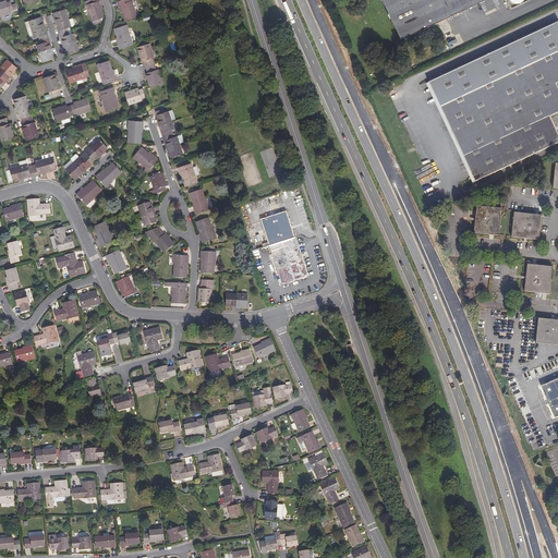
[(100,0),(89,0),(86,1),(93,21),(104,17),(101,8),(99,1),(100,1),(100,0)]
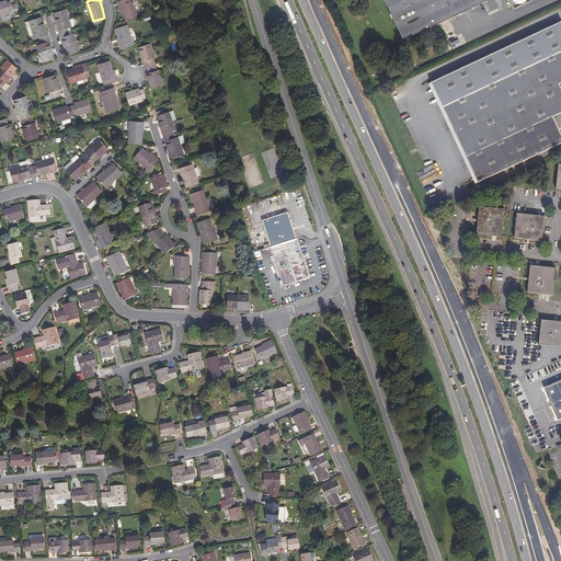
[(122,4),(127,21),(138,18),(133,0),(122,0),(118,1),(119,6),(122,4)]
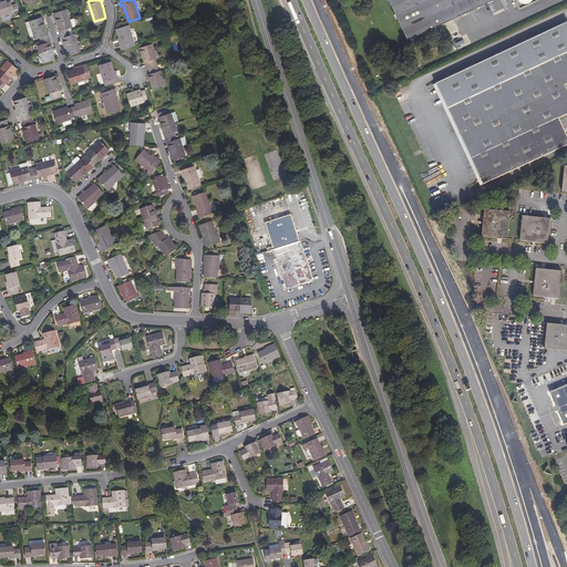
[(389,0),(408,40),(491,0),(389,0)]
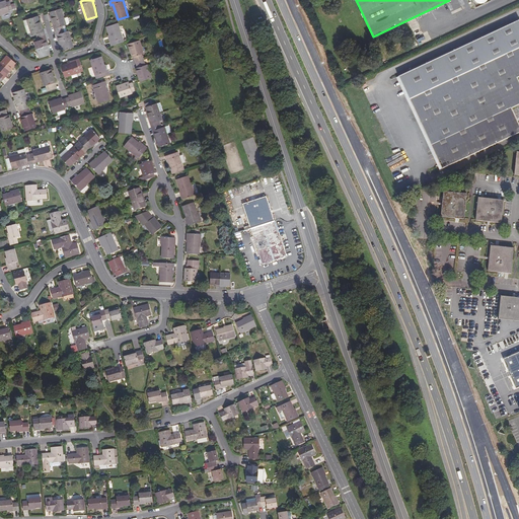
[(6,1),(0,2),(0,15),(10,12),(9,10),(12,9),(10,2),(7,3),(6,1)]
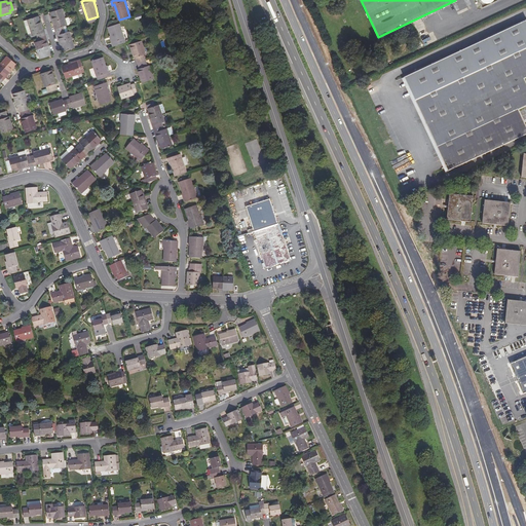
[(62,9),(51,12),(52,15),(53,19),(52,19),(53,23),(54,22),(57,28),(55,29),(58,36),(59,35),(61,42),(60,42),(61,45),(62,45),(63,48),(64,51),(74,48),(69,32),(66,33),(64,27),(67,26),(65,19),(62,9)]
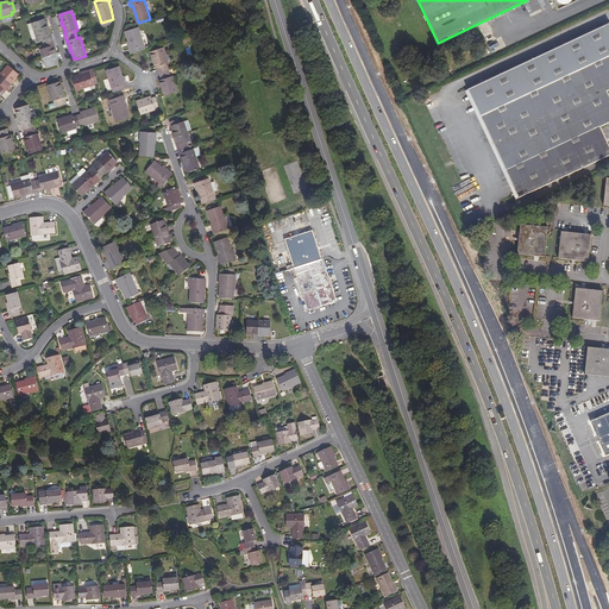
[(44,19),(32,23),(36,33),(37,38),(38,42),(43,41),(45,48),(41,49),(46,68),(60,64),(58,61),(57,57),(58,57),(56,52),(55,52),(54,46),(55,45),(51,37),(50,38),(48,30),(49,30),(48,26),(46,26),(45,23),(44,19)]
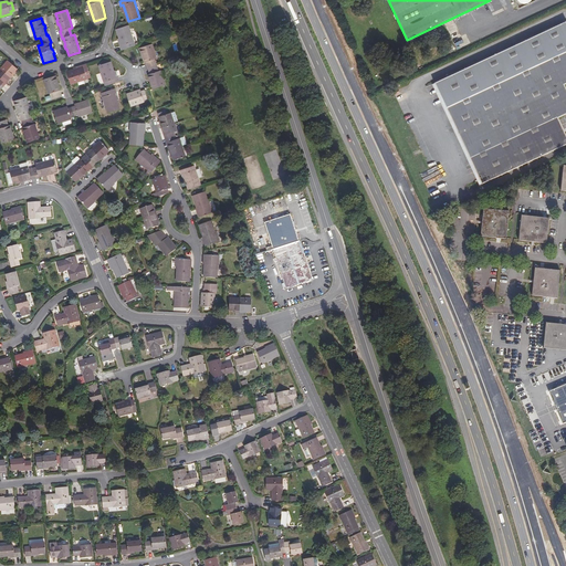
[(565,21),(435,84),(482,184),(565,144),(565,134),(558,118),(565,114),(565,88),(564,84),(565,83),(565,21)]
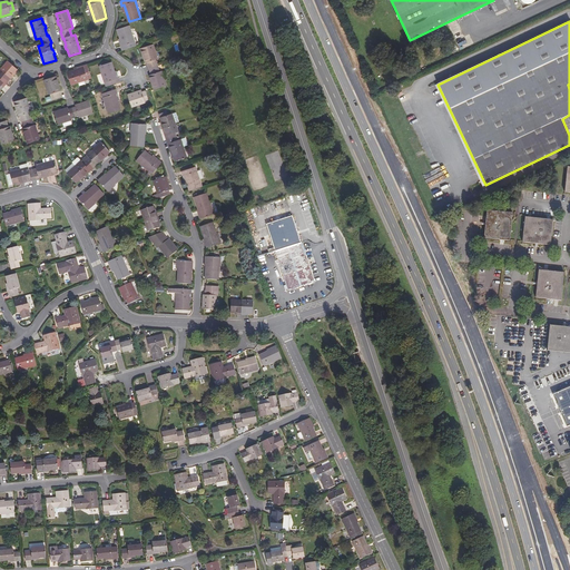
[(121,46),(123,50),(137,46),(130,26),(118,29),(124,46),(121,46)]
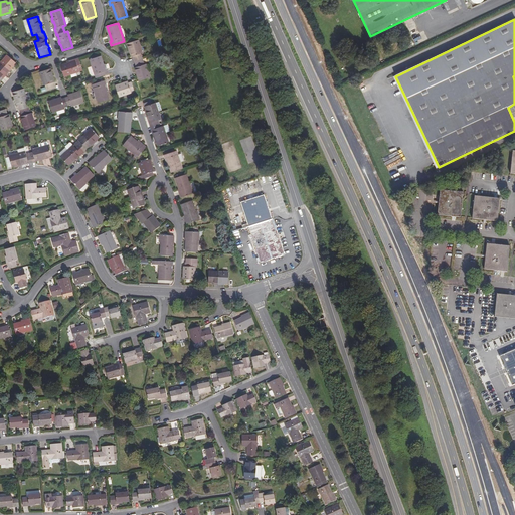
[(135,67),(140,80),(151,77),(146,64),(145,64),(141,53),(143,53),(139,40),(128,43),(132,57),(133,56),(137,67),(135,67)]
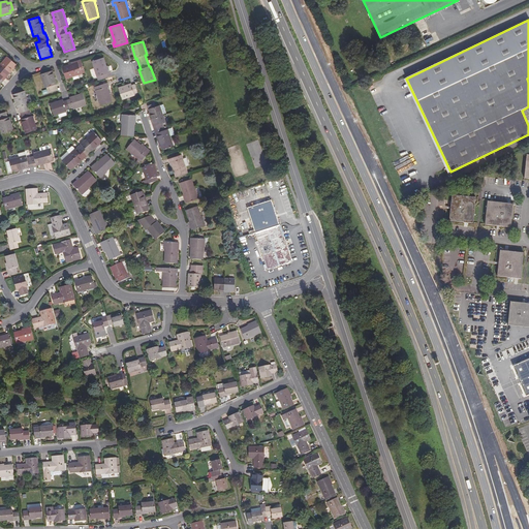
[(16,64),(8,57),(0,65),(0,82),(0,83),(1,83),(6,78),(5,76),(9,71),(10,72),(12,70),(11,69),(13,66),(16,64)]
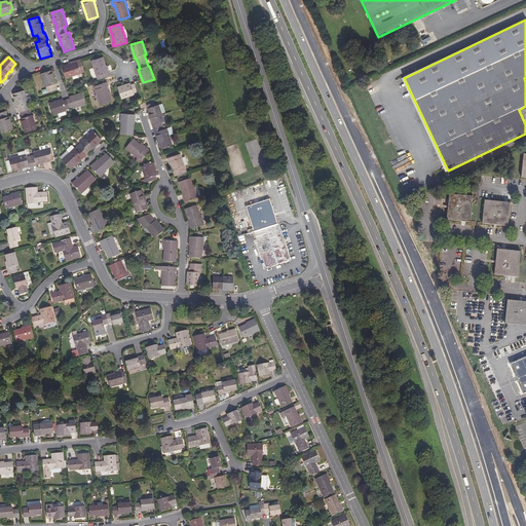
[(103,58),(92,61),(99,79),(111,75),(110,72),(108,73),(103,58)]
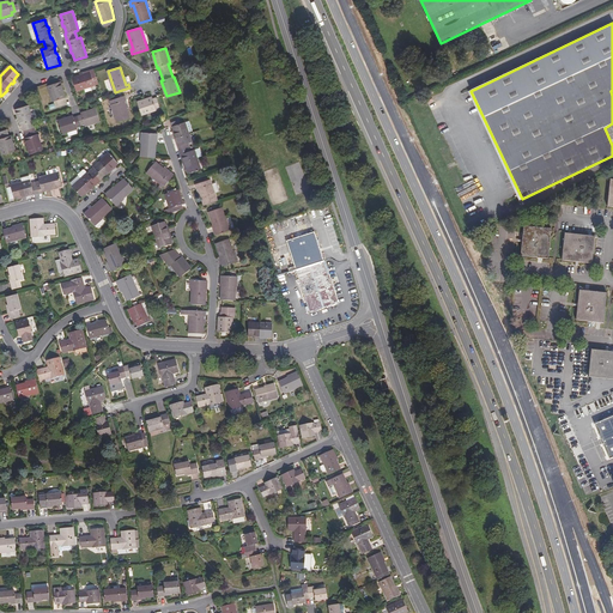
[(91,72),(73,78),(77,91),(85,89),(95,85),(99,84),(95,70),(91,71),(91,72)]
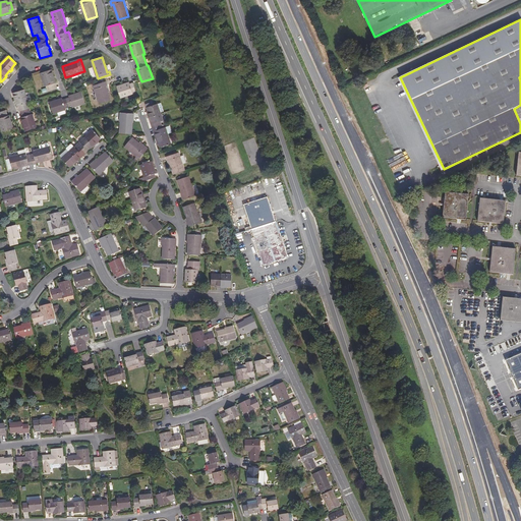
[(52,69),(41,73),(45,87),(47,85),(48,92),(56,89),(54,83),(56,82),(52,69)]
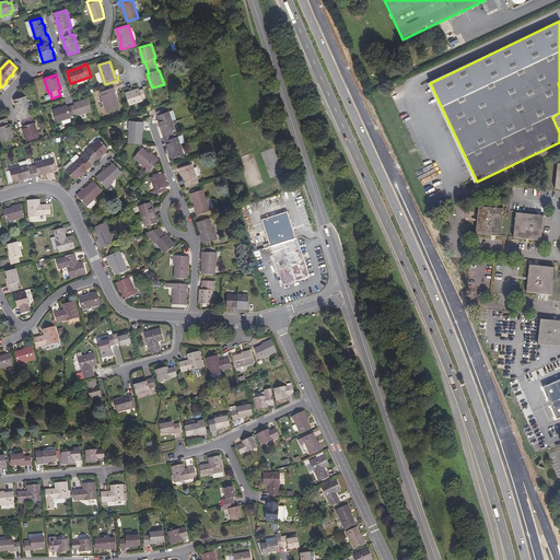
[(114,88),(101,92),(107,112),(119,108),(114,92),(115,91),(114,88)]
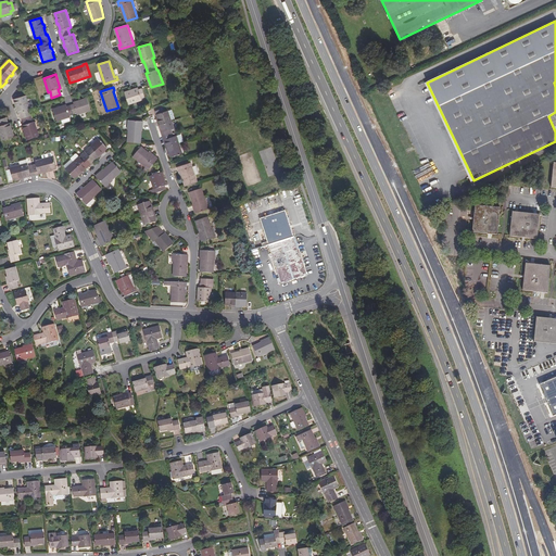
[(139,88),(125,92),(129,104),(142,100),(141,98),(146,97),(142,89),(139,90),(139,88)]
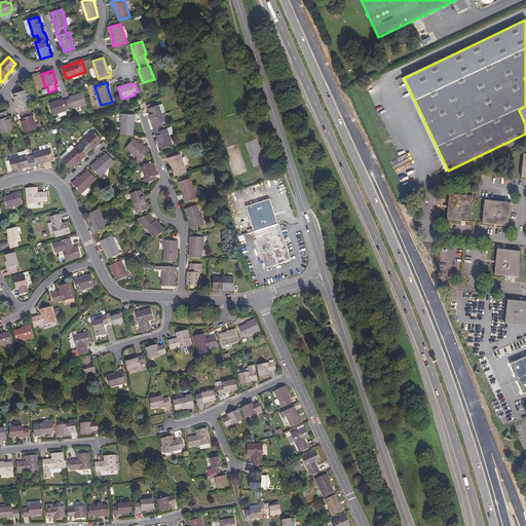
[(25,90),(13,94),(17,107),(20,107),(23,118),(22,118),(26,132),(37,128),(33,115),(31,115),(28,104),(29,104),(25,90)]
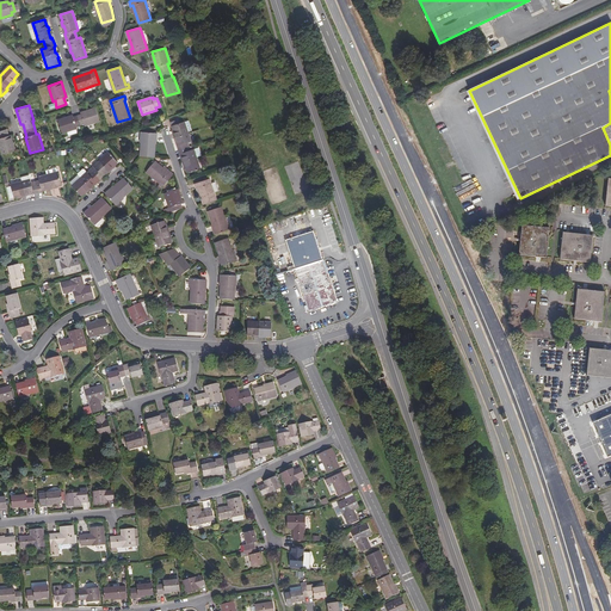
[(73,115),(59,119),(62,133),(68,131),(76,128),(78,128),(76,125),(85,123),(85,125),(100,121),(96,107),(81,112),(82,115),(74,117),(73,115)]
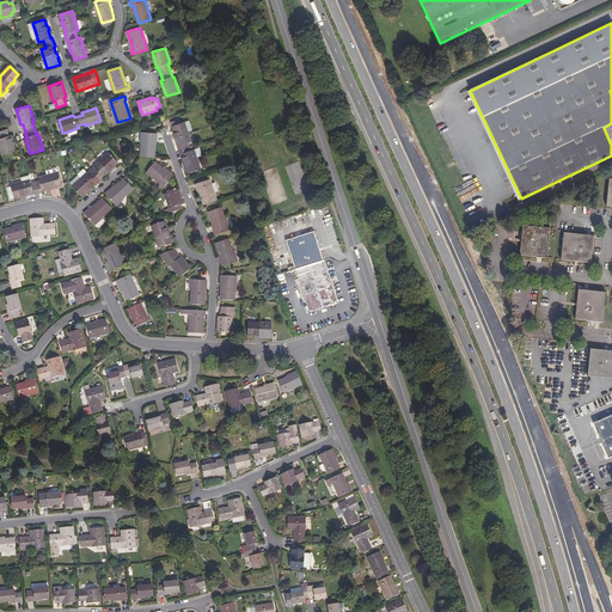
[(179,118),(171,122),(175,129),(176,133),(175,134),(176,138),(177,138),(179,145),(178,146),(181,154),(182,154),(185,161),(184,161),(185,166),(187,166),(188,169),(189,172),(201,169),(195,150),(191,151),(189,142),(193,141),(185,122),(182,123),(179,118)]
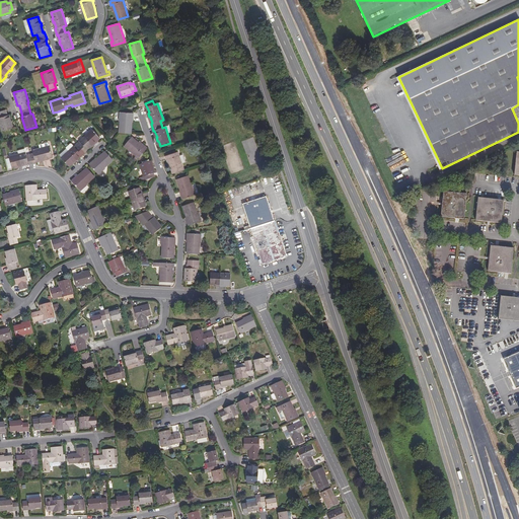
[(6,109),(0,112),(0,123),(3,132),(13,128),(9,115),(8,116),(6,109)]
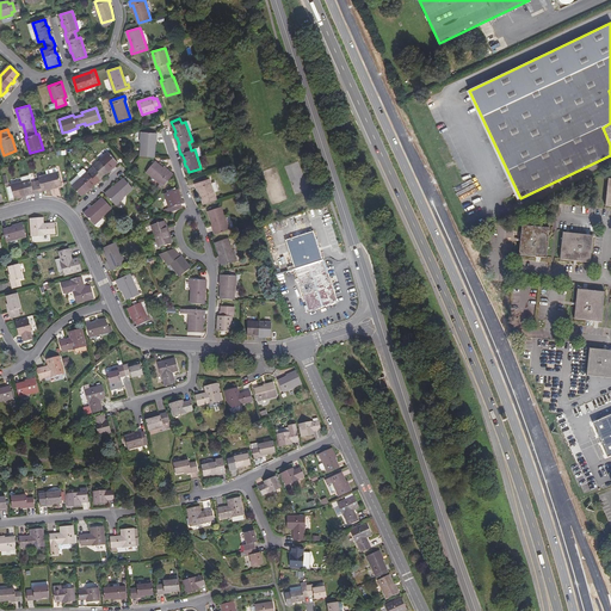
[(158,134),(142,131),(141,142),(142,142),(141,156),(155,158),(155,143),(156,143),(158,134)]
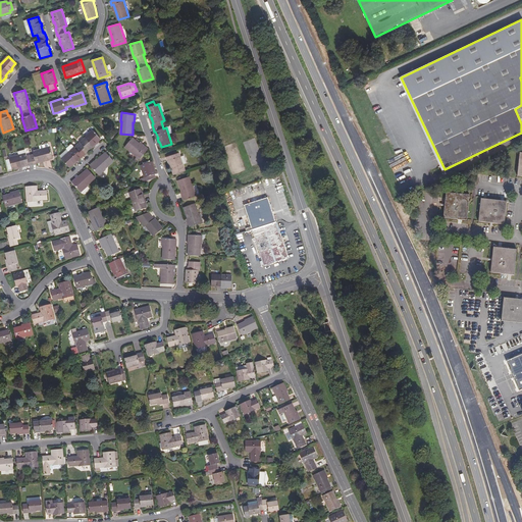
[(77,149),(75,147),(62,159),(69,167),(72,164),(74,162),(75,163),(77,161),(77,160),(83,155),(83,156),(89,151),(88,150),(93,146),(94,146),(97,144),(96,143),(98,141),(101,139),(93,131),(81,142),(83,145),(77,149)]
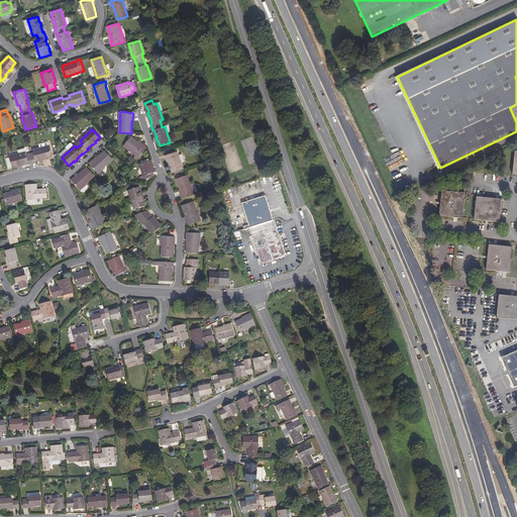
[(131,136),(124,145),(138,158),(147,147),(144,145),(143,146),(138,142),(131,136)]
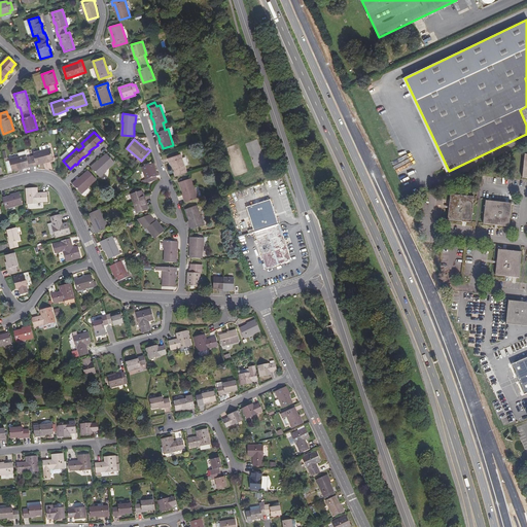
[(9,159),(12,170),(15,169),(19,168),(20,169),(23,168),(23,167),(29,166),(30,167),(37,165),(36,164),(43,162),(43,163),(47,162),(47,161),(50,160),(54,159),(50,148),(49,148),(41,150),(33,152),(34,155),(27,157),(26,154),(9,159)]
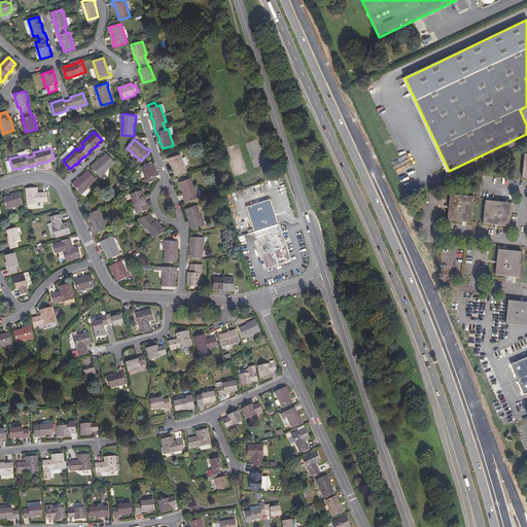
[(91,167),(100,177),(107,171),(115,163),(107,153),(99,162),(98,161),(91,167)]
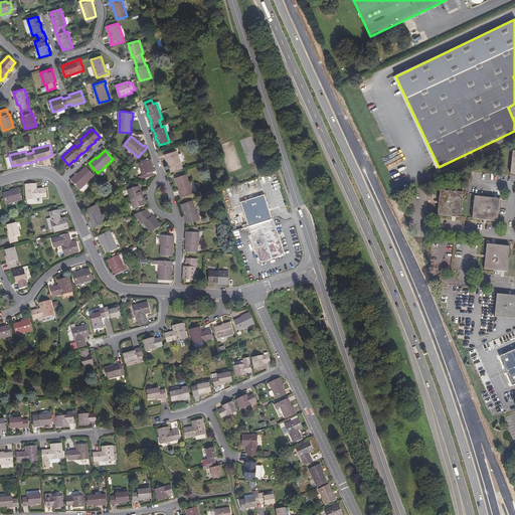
[(177,151),(164,155),(166,158),(167,158),(169,164),(172,172),(183,169),(177,151)]
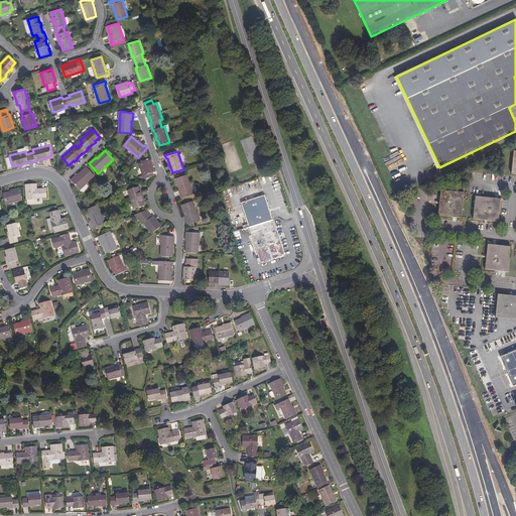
[(150,159),(140,163),(144,175),(142,176),(143,179),(154,176),(153,172),(154,172),(150,159)]
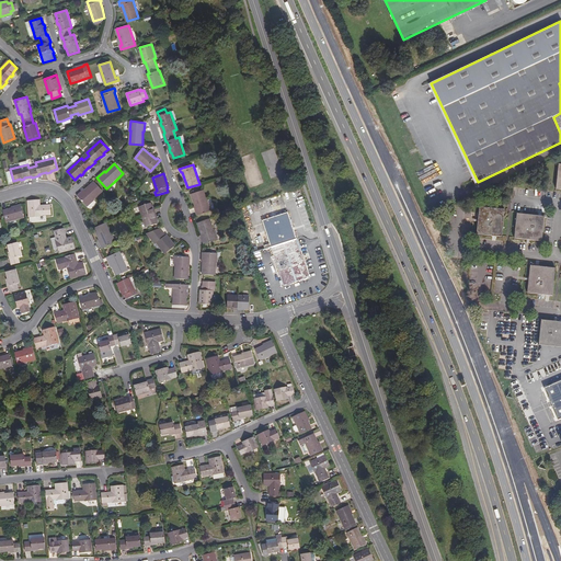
[(84,190),(78,195),(88,206),(94,199),(103,191),(94,182),(86,190),(84,190)]
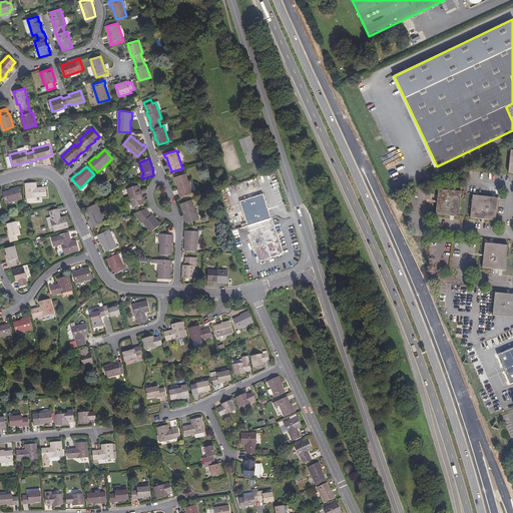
[(186,173),(175,177),(178,188),(177,188),(180,196),(193,192),(190,184),(189,184),(186,173)]
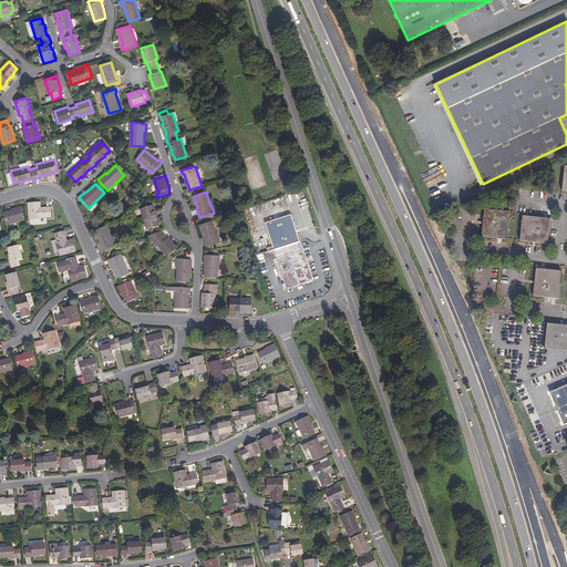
[(40,203),(29,203),(29,219),(41,218),(41,217),(51,217),(51,207),(44,208),(44,209),(41,209),(40,203)]
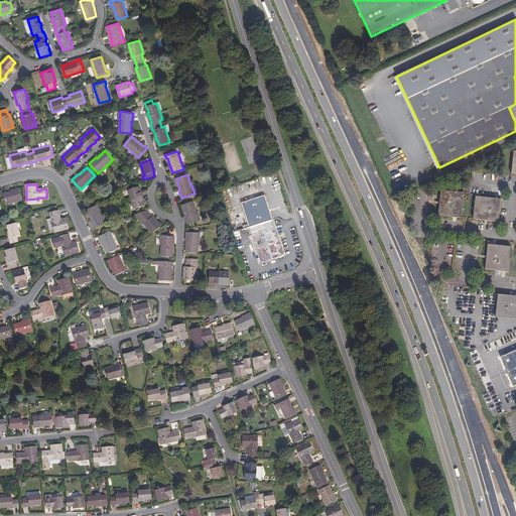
[(135,209),(145,206),(144,202),(143,200),(144,199),(142,191),(141,191),(140,189),(139,186),(128,189),(135,209)]
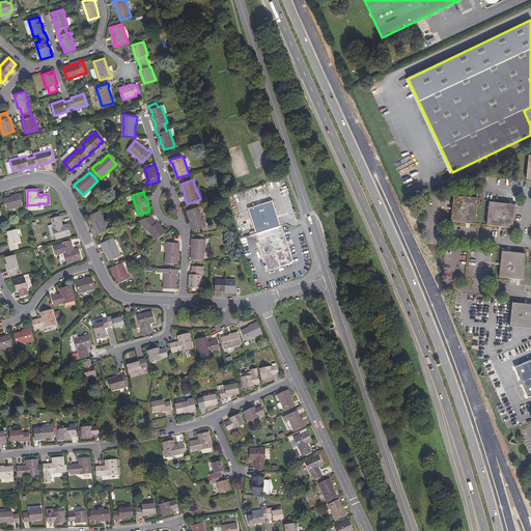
[(478,196),(454,193),(452,205),(449,205),(449,207),(452,207),(450,220),(475,223),(478,196)]
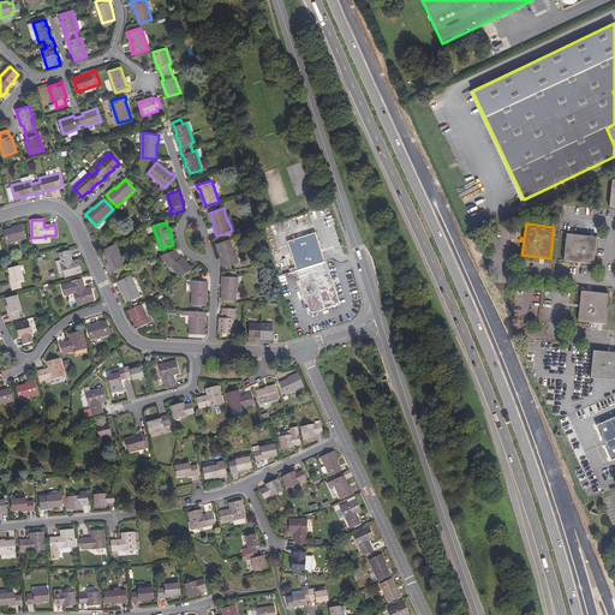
[(13,230),(5,232),(7,243),(27,238),(23,225),(17,226),(18,228),(13,230)]
